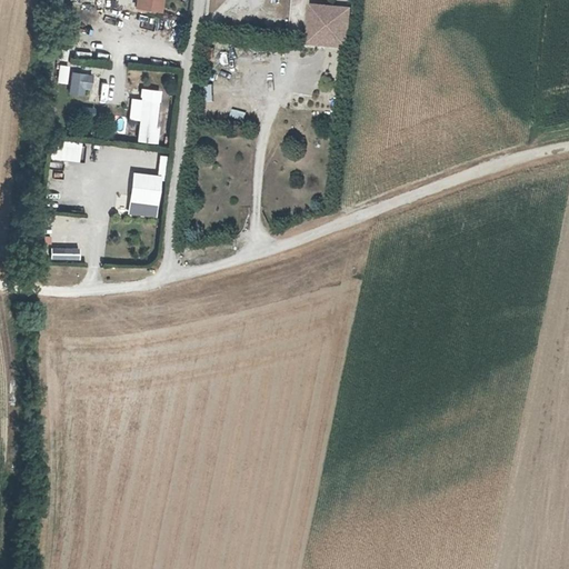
[(135,0),(133,8),(161,13),(163,0),(135,0)]
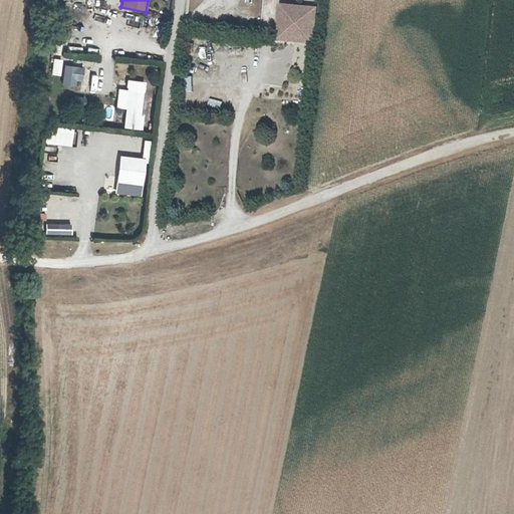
[(315,45),(318,8),(281,5),(277,42),(315,45)]
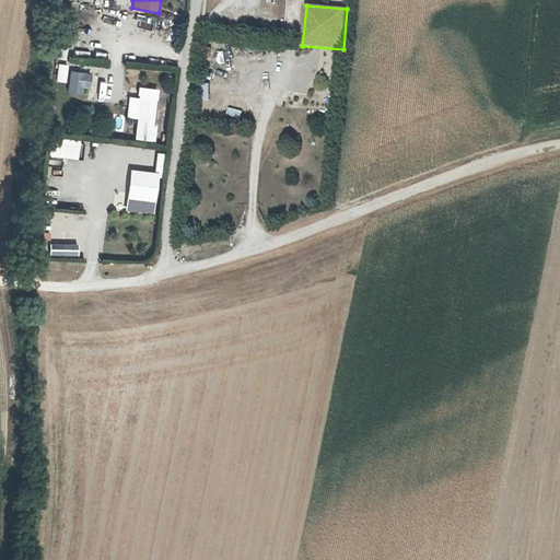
[(66,82),(68,65),(57,63),(56,81),(66,82)]
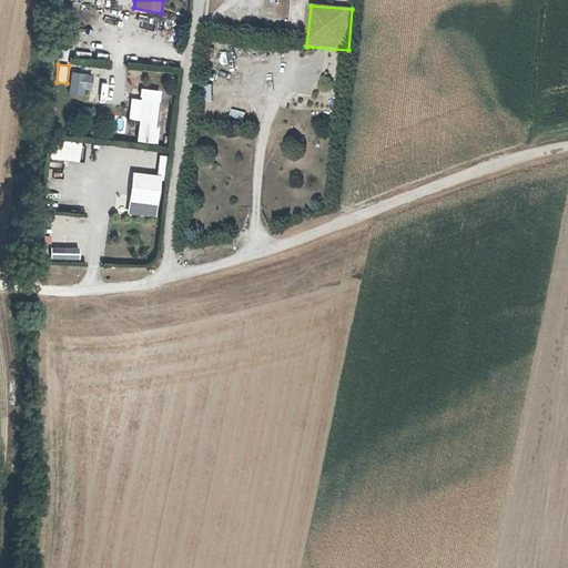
[(252,72),(241,71),(240,84),(250,85),(252,72)]
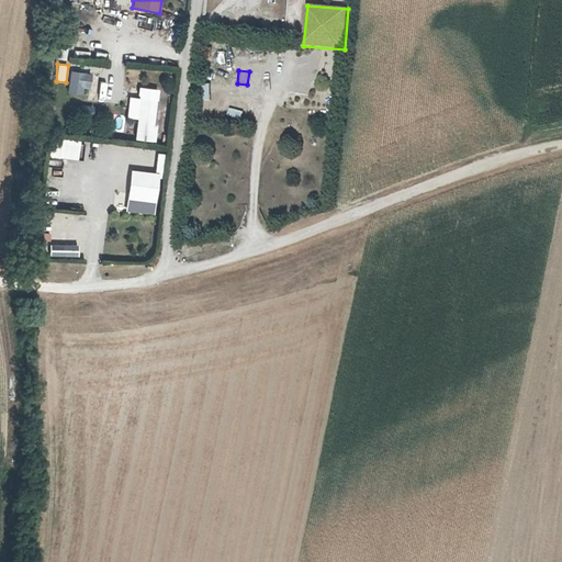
[(82,96),(82,88),(90,88),(91,74),(69,71),(67,93),(82,96)]
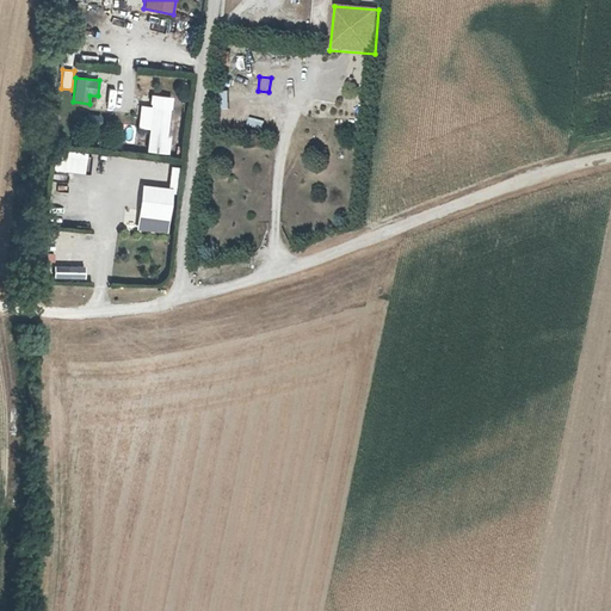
[(146,152),(167,154),(173,109),(152,106),(146,152)]
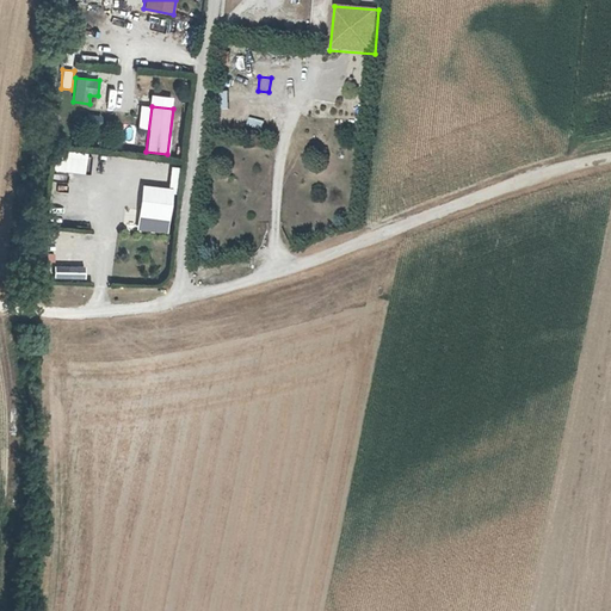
[(245,130),(247,119),(230,115),(228,125),(245,130)]
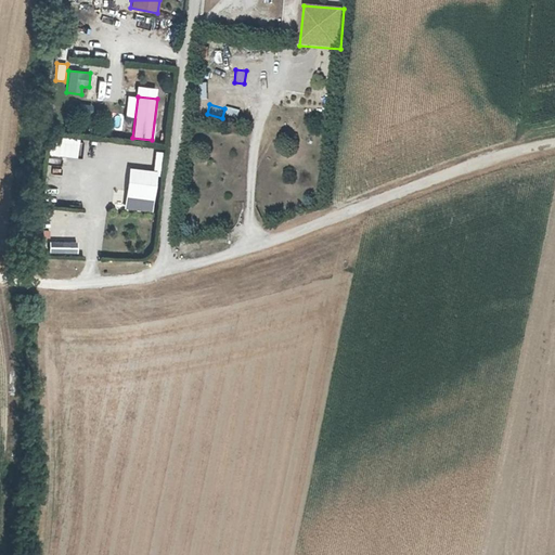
[(224,117),(239,120),(241,111),(227,107),(224,117)]
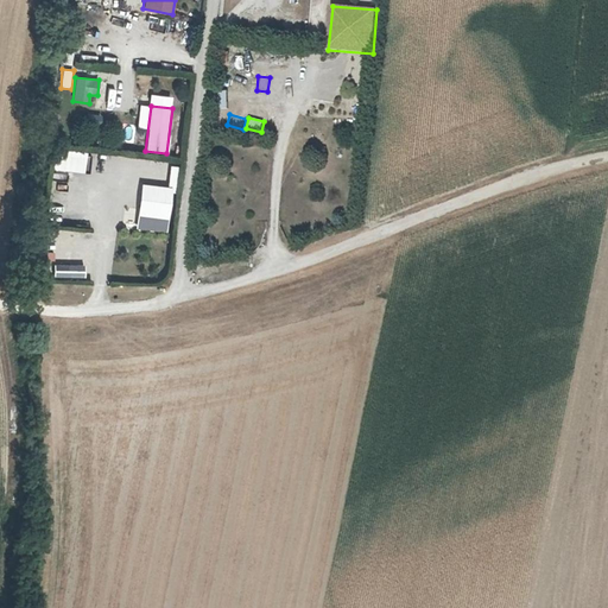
[(84,173),(88,152),(56,147),(52,169),(84,173)]
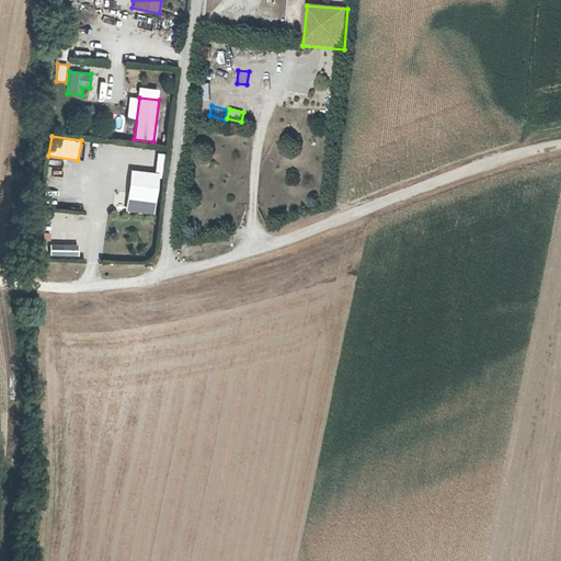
[(298,164),(312,159),(307,144),(293,149),(298,164)]
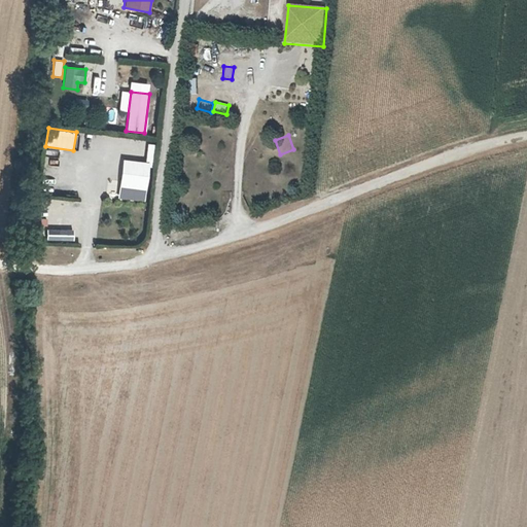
[(120,184),(151,184),(151,143),(146,143),(146,161),(120,160),(120,184)]
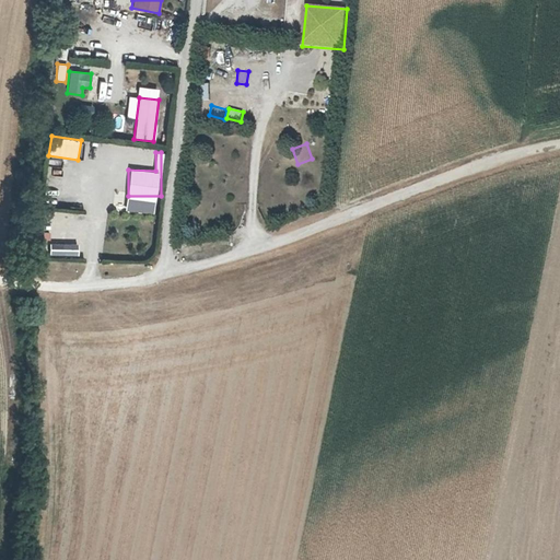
[(154,212),(155,197),(126,196),(125,212),(154,212)]
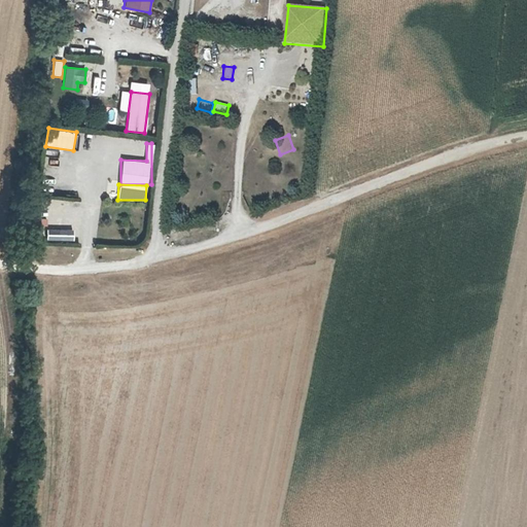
All buildings are outlined.
